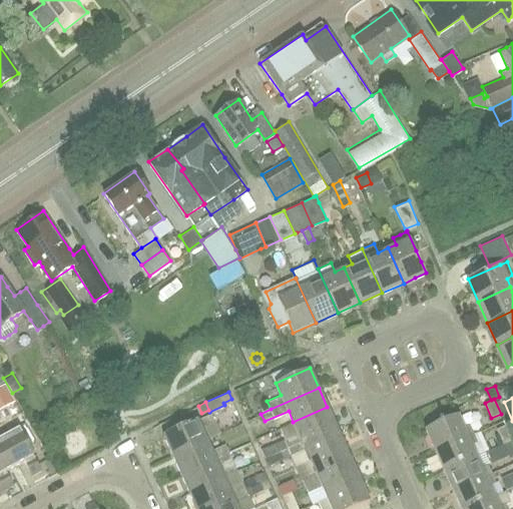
[(327,407),(293,422),(298,434),(285,439),(288,447),(336,425),(327,407)]
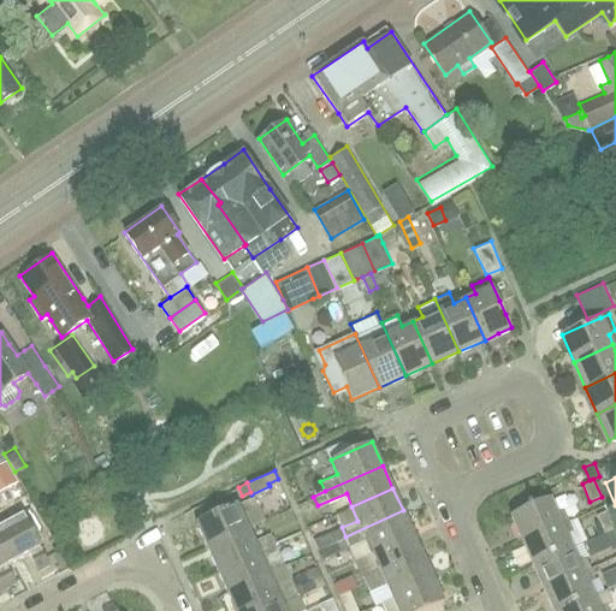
[(254,494),(237,503),(217,511),(202,517),(196,521),(207,545),(248,526),(242,512),(259,505),(254,494)]
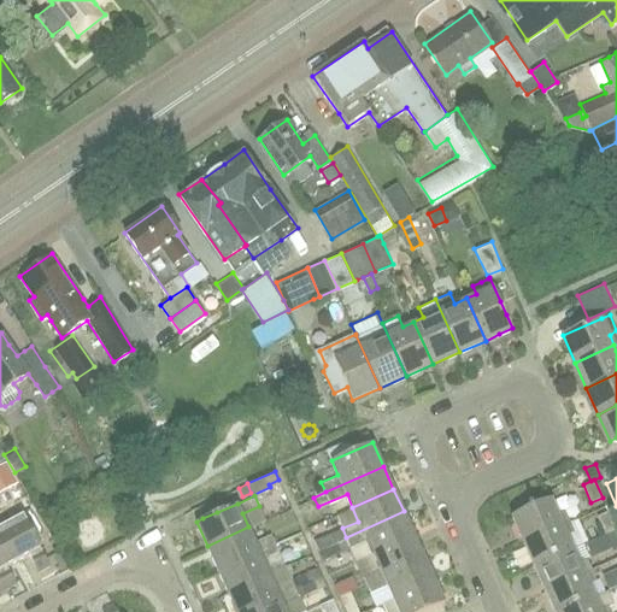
[(522,540),(570,518),(565,508),(557,512),(551,498),(511,516),(522,540)]
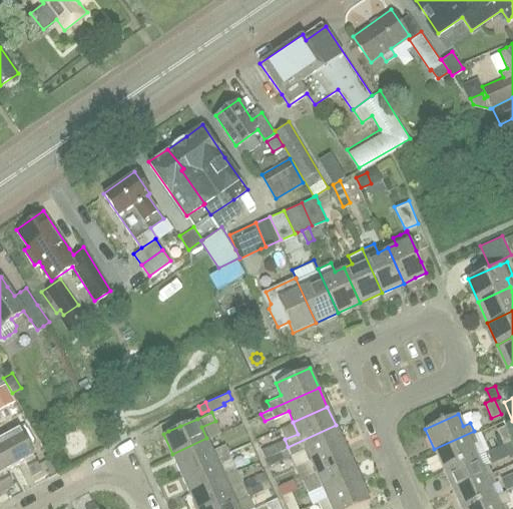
[(164,421),(168,431),(180,426),(175,416),(164,421)]
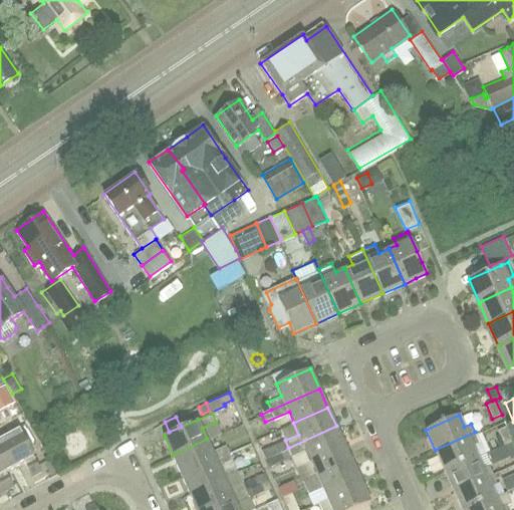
[(41,469),(33,454),(29,446),(36,442),(25,422),(18,426),(16,426),(12,418),(0,424),(0,437),(15,464),(23,460),(32,474),(41,469)]
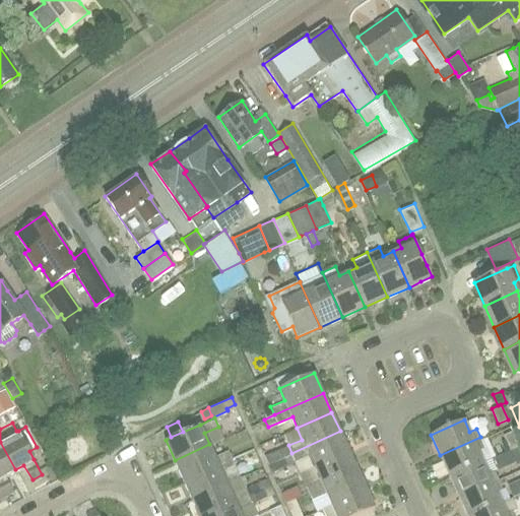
[(510,448),(519,444),(512,430),(503,434),(510,448)]
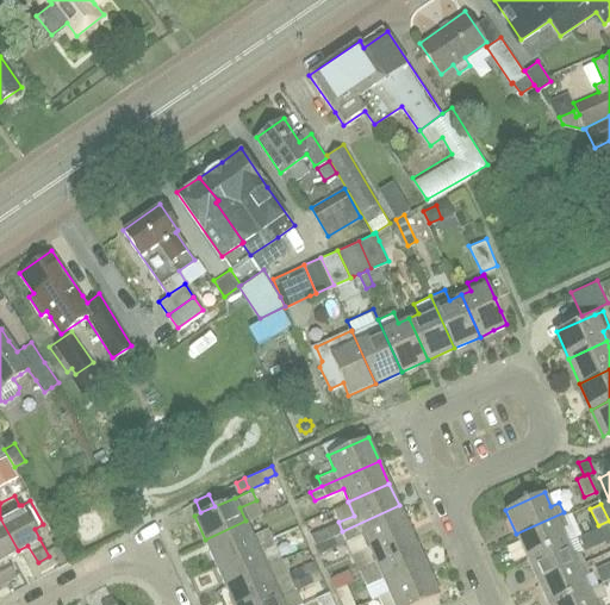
[(409,528),(399,505),(342,531),(329,537),(316,543),(321,553),(346,541),(352,554),(368,547),(409,528)]
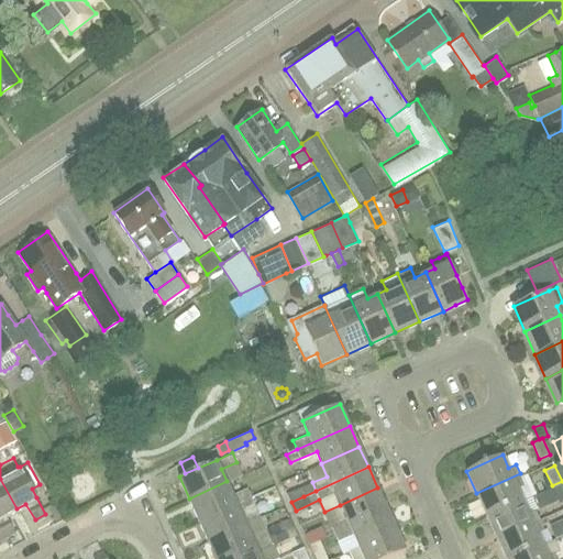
[(252,496),(289,481),(285,472),(260,482),(256,473),(245,478),(252,496)]
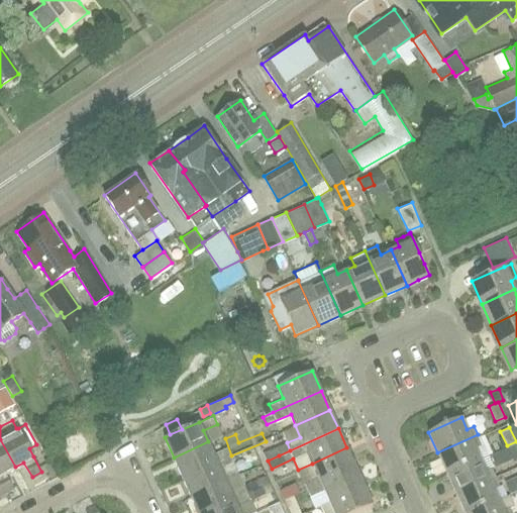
[(482,443),(478,434),(437,452),(446,473),(480,457),(475,446),(482,443)]
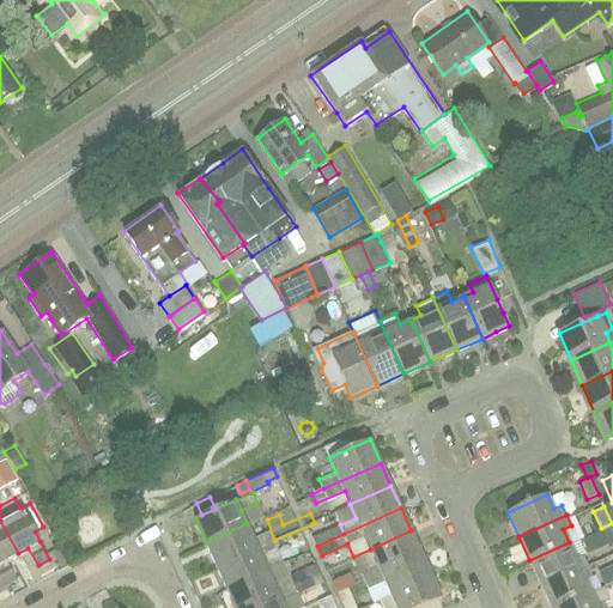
[(18,553),(0,521),(0,572),(6,583),(17,577),(7,559),(18,553)]
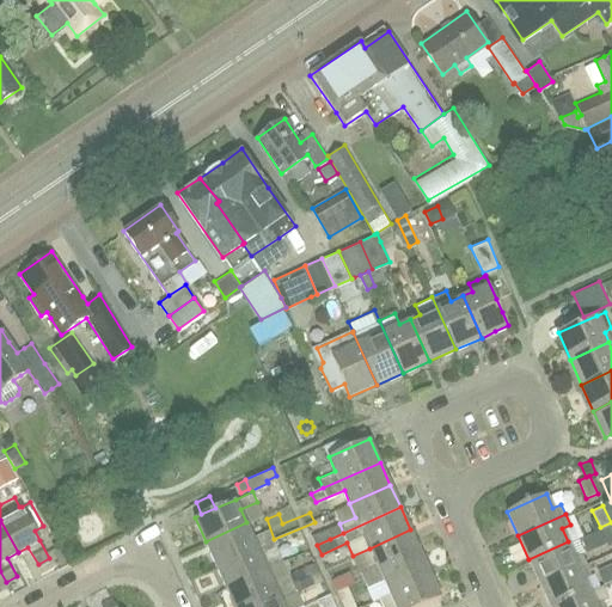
[(251,535),(246,522),(206,541),(215,563),(273,538),(271,537),(268,528),(251,535)]
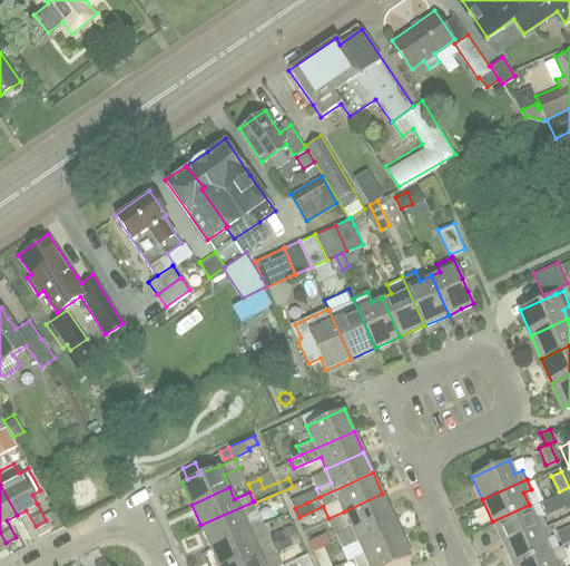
[(569,489),(569,487),(559,491),(567,508),(569,506),(569,489)]
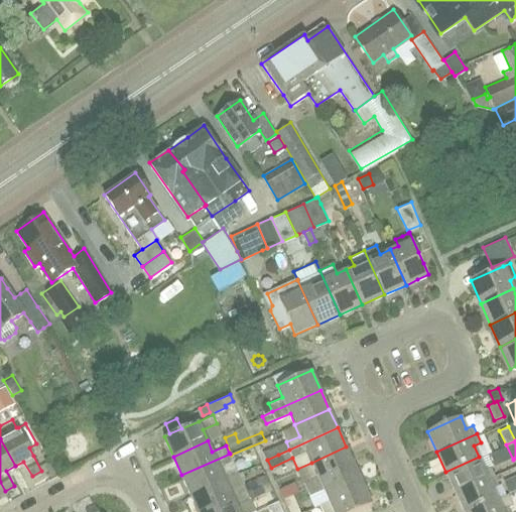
[(274,446),(263,452),(267,460),(278,455),(274,446)]
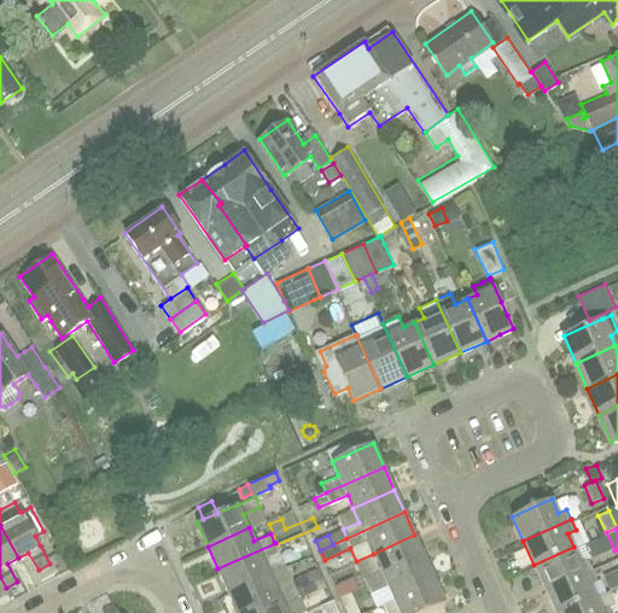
[(414,535),(373,554),(379,567),(363,574),(367,583),(367,584),(425,558),(414,535)]
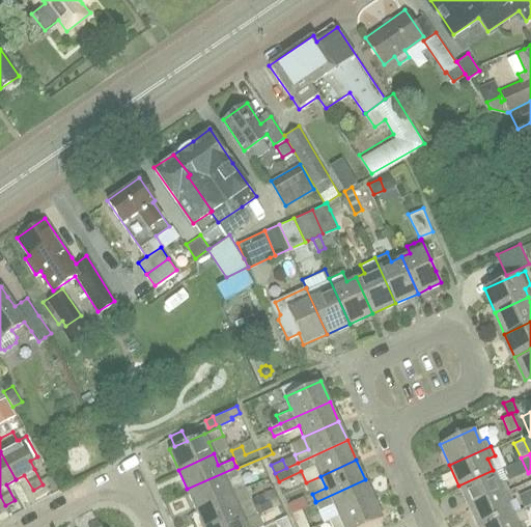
[(187,489),(196,508),(231,493),(225,480),(240,474),(236,467),(187,489)]
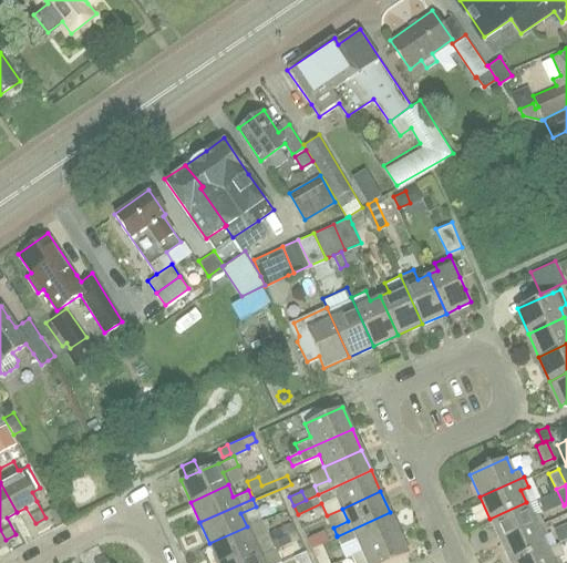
[(532,514),(526,502),(490,519),(500,541),(544,521),(539,511),(532,514)]
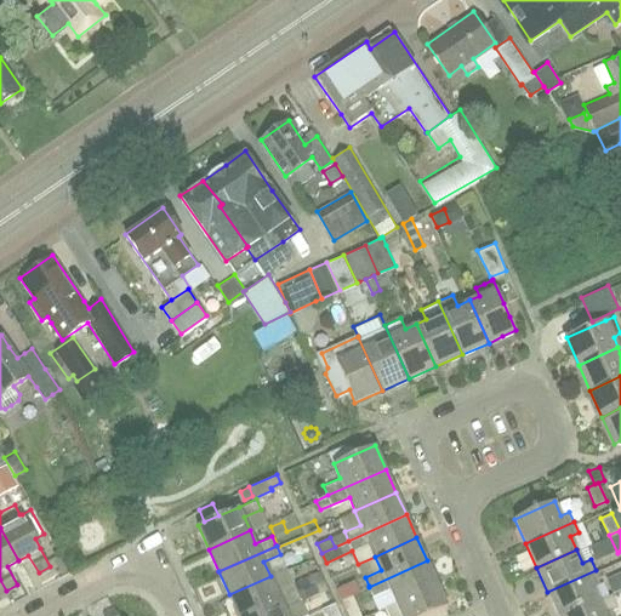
[(437,582),(427,560),(369,587),(374,595),(389,588),(396,602),(437,582)]
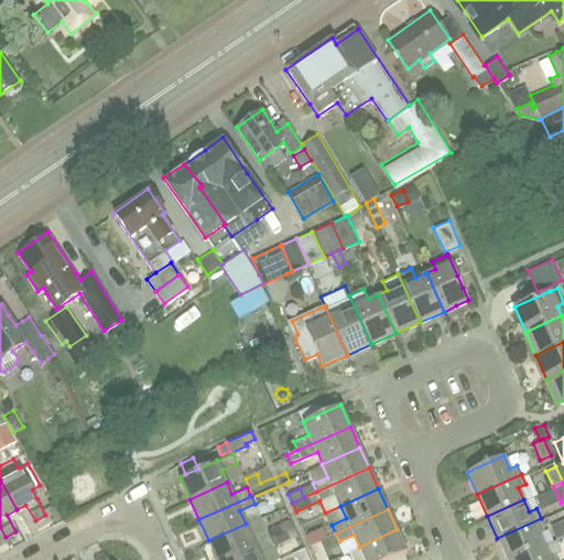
[(294,526),(291,517),(281,521),(285,530),(294,526)]
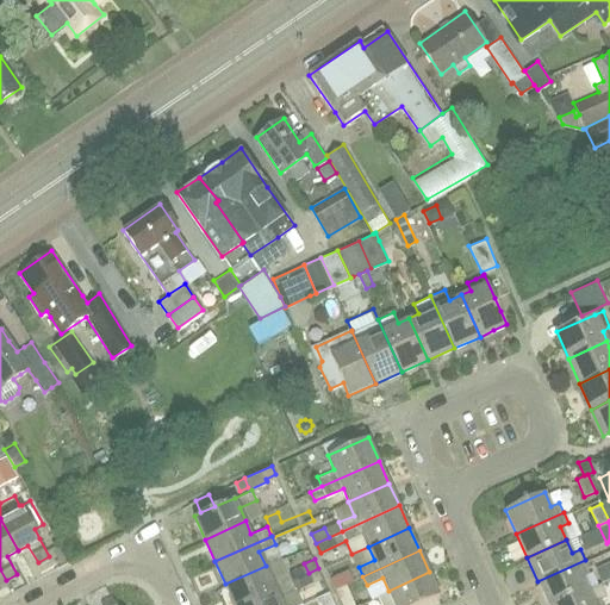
[(590,571),(585,560),(537,581),(548,604),(587,587),(582,574),(590,571)]
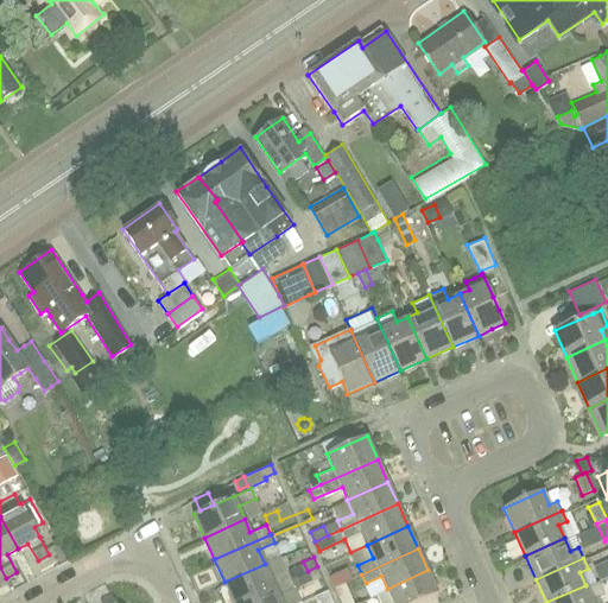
[(265,564),(225,582),(233,602),(236,602),(271,588),(291,578),(287,570),(271,578),(265,564)]
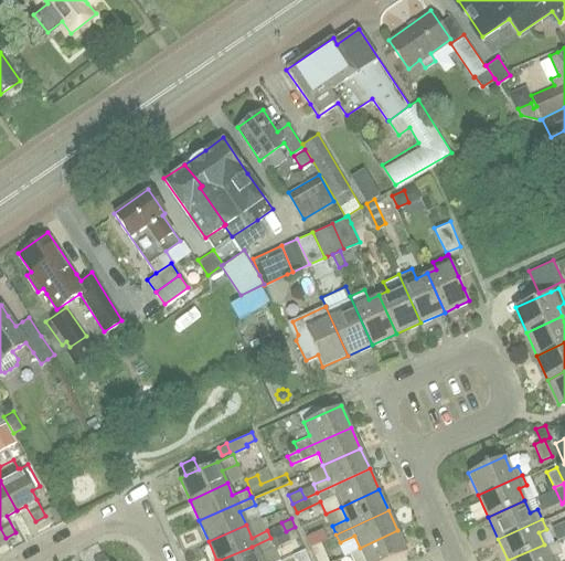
[(397,530),(360,548),(365,560),(404,560),(406,560),(404,553),(407,552),(397,530)]
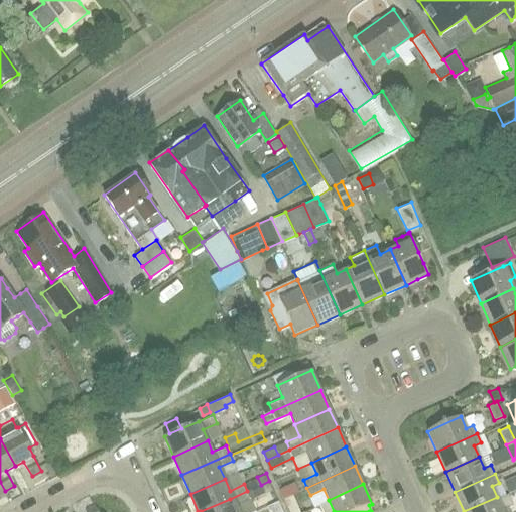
[(264,492),(261,485),(247,491),(230,499),(201,511),(239,511),(236,505),(264,492)]
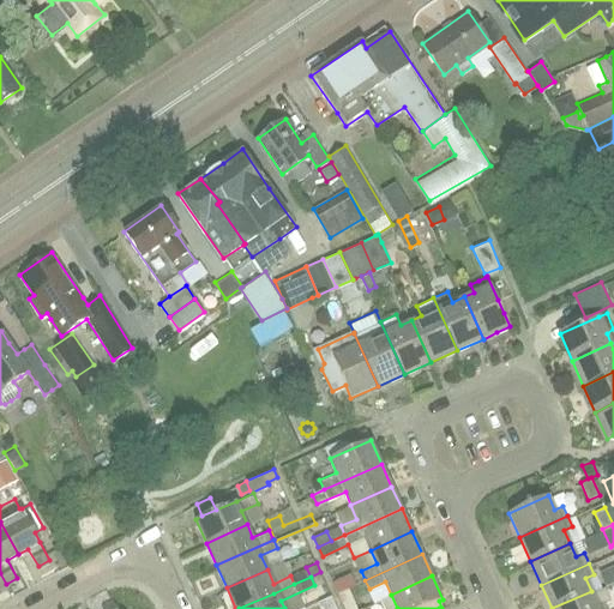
[(351,585),(347,577),(333,583),(337,592),(351,585)]
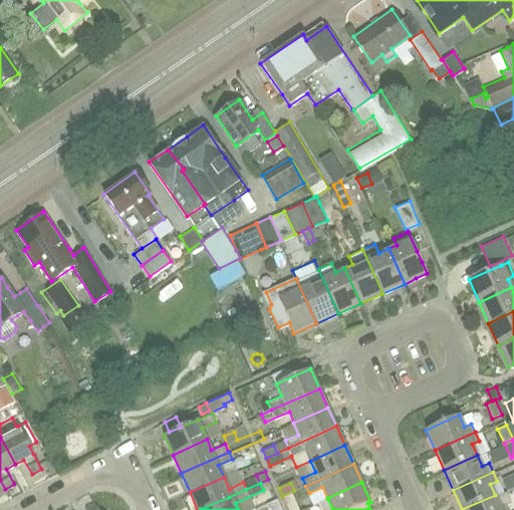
[(500,506),(495,495),(462,509),(509,509),(507,503),(500,506)]
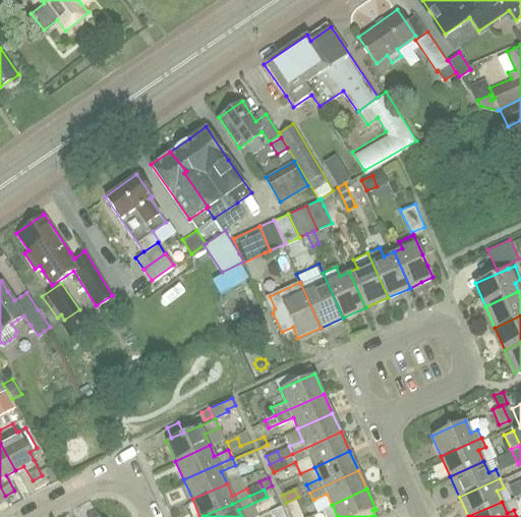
[(286,516),(281,505),(270,509),(272,514),(274,514),(275,516),(286,516)]
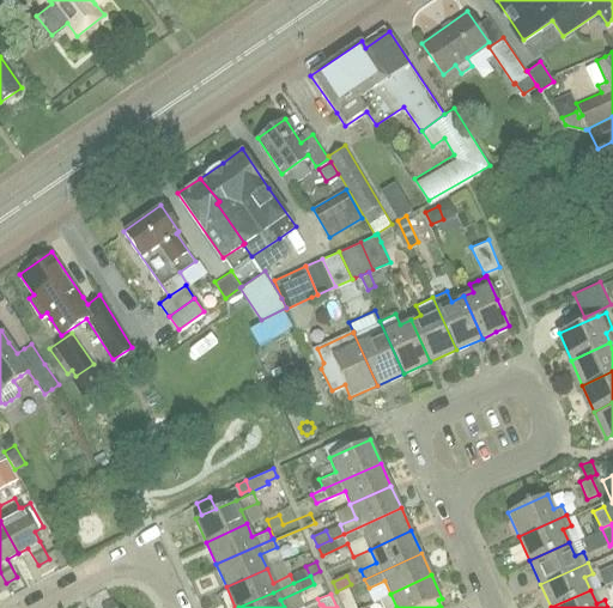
[(103,607),(119,607),(114,596),(101,602),(103,607)]
